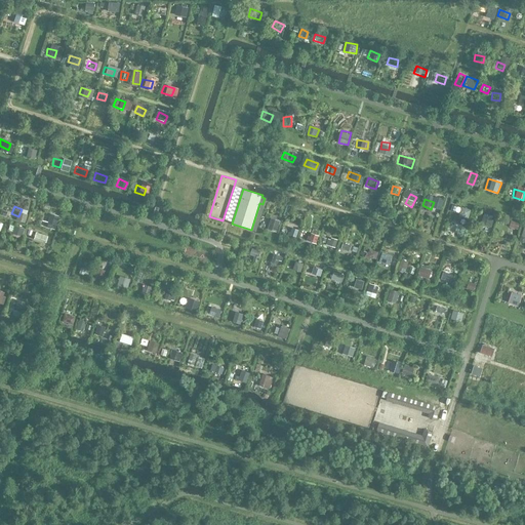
[(37,214),(28,210),(24,216),(34,221),(37,214)]
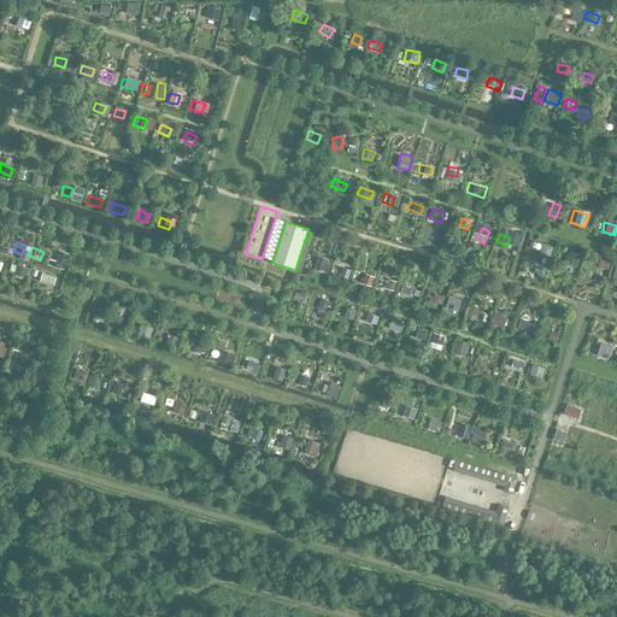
[(569,250),(566,263),(579,265),(581,253),(569,250)]
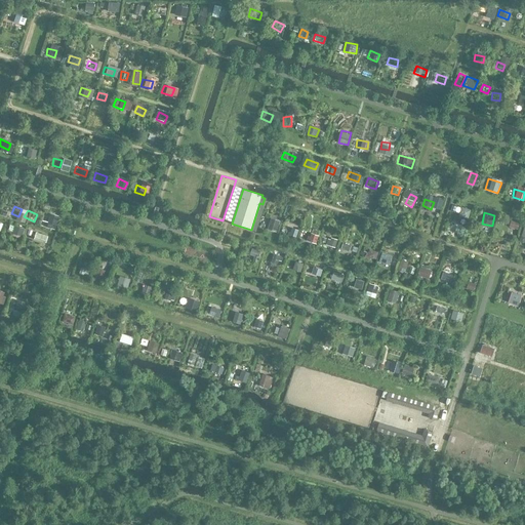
[(57,220),(46,216),(43,225),(54,230),(57,220)]
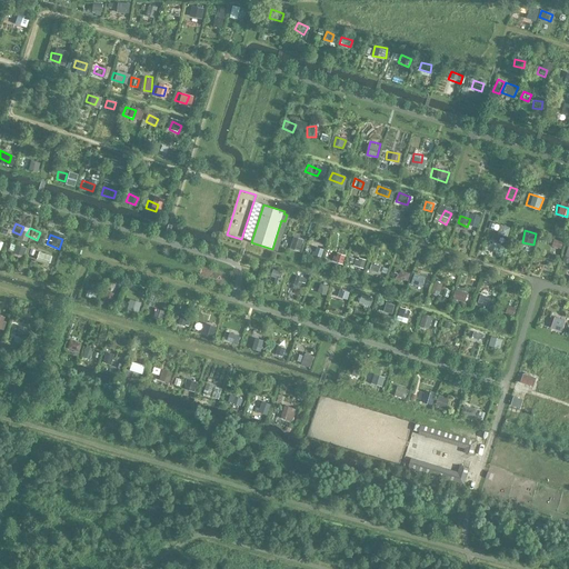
[(299,241),(288,238),(285,246),(296,249),(299,241)]
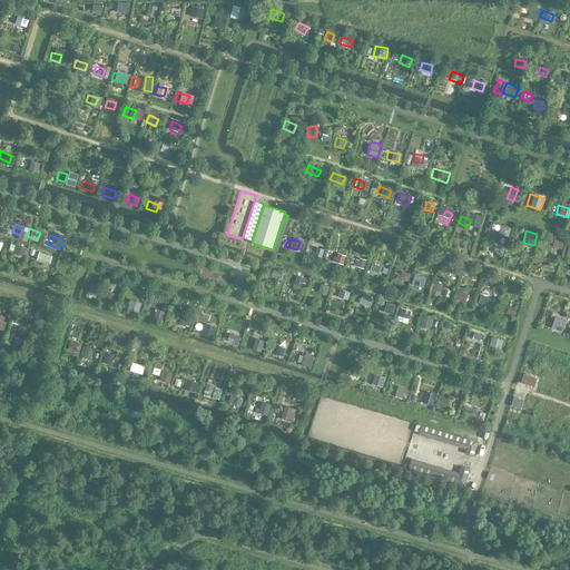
[(559,242),(550,238),(546,248),(557,248),(559,242)]
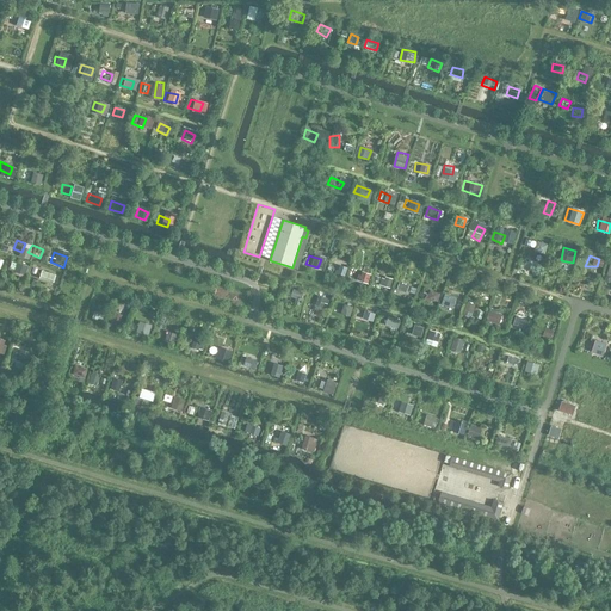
[(31,263),(18,258),(16,265),(29,270),(31,263)]
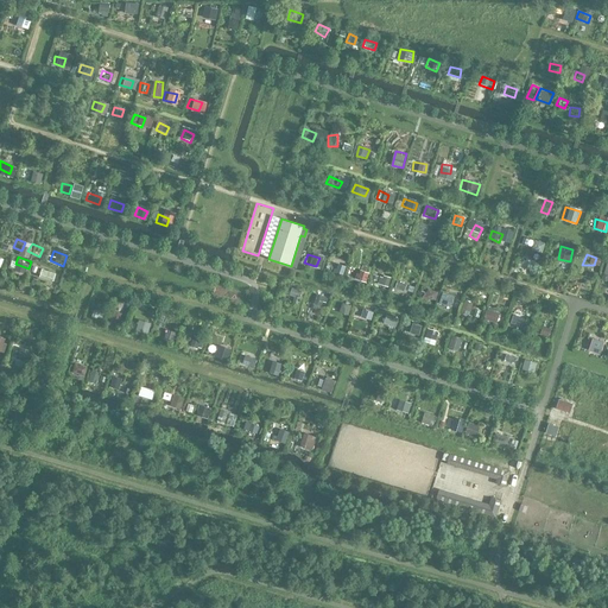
[(343,264),(330,260),(328,268),(340,272),(343,264)]
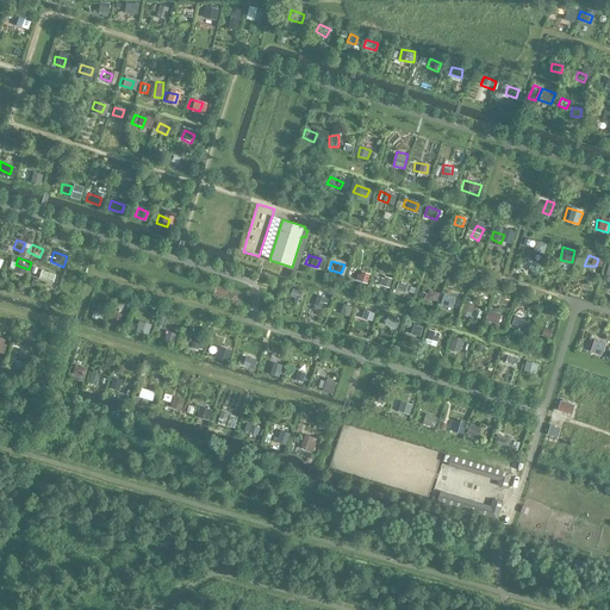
[(54,272),(38,267),(36,275),(50,280),(54,272)]
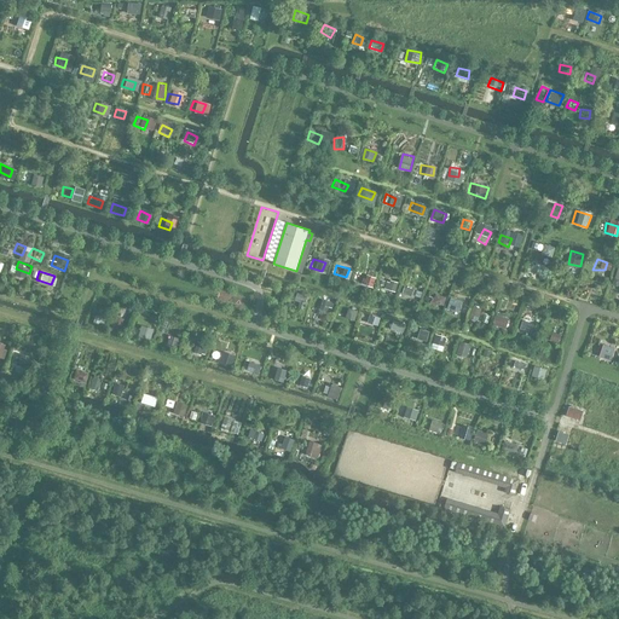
[(368,276),(356,271),(352,279),(365,284),(368,276)]
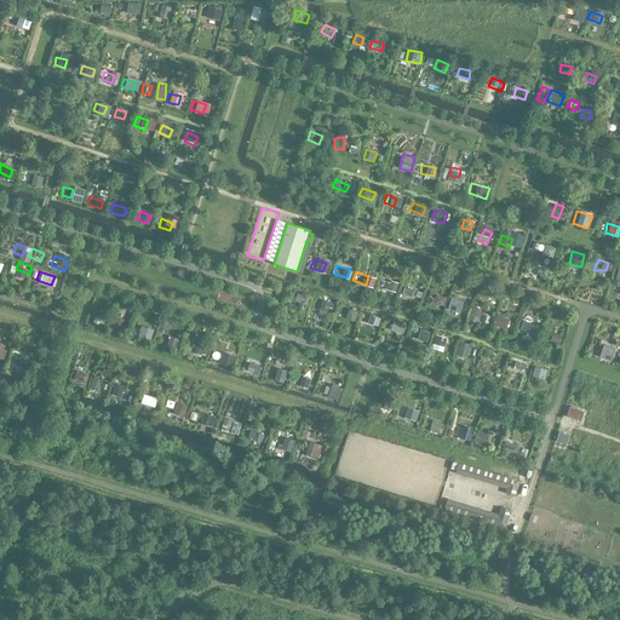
[(391,283),(380,280),(377,288),(388,292),(391,283)]
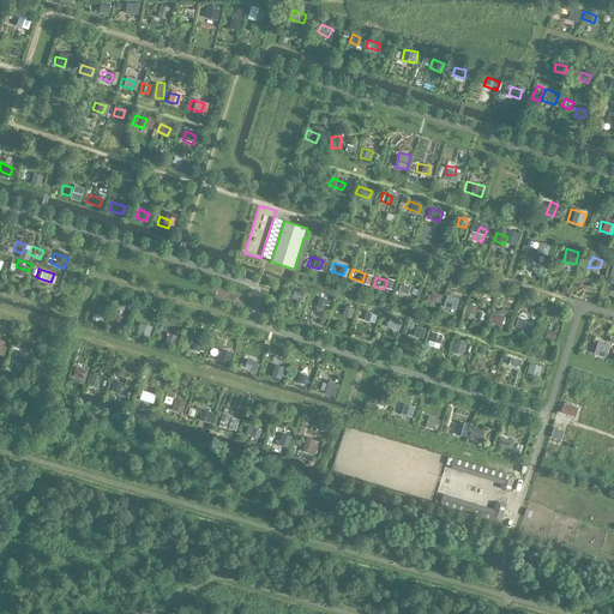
[(413,289),(398,286),(396,293),(410,296),(413,289)]
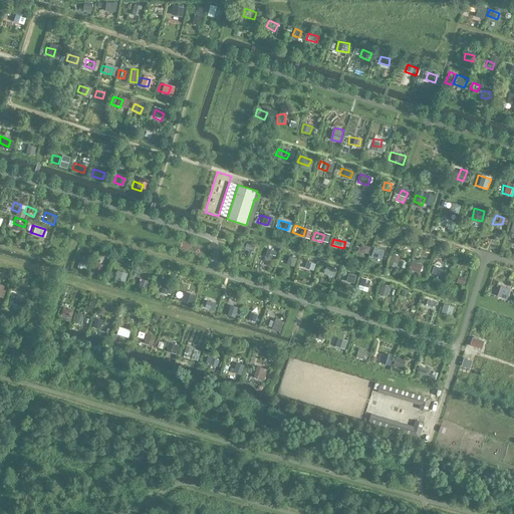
[(234,246),(243,248),(244,243),(236,240),(234,246)]
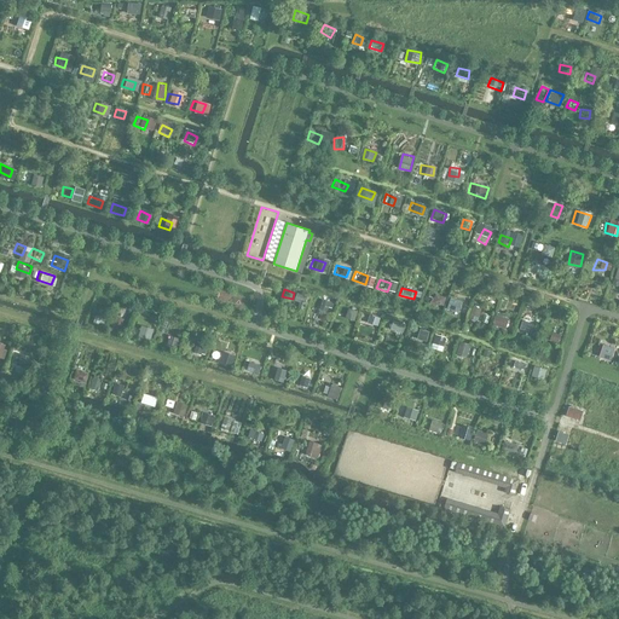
[(433,302),(445,305),(447,295),(435,291),(433,302)]
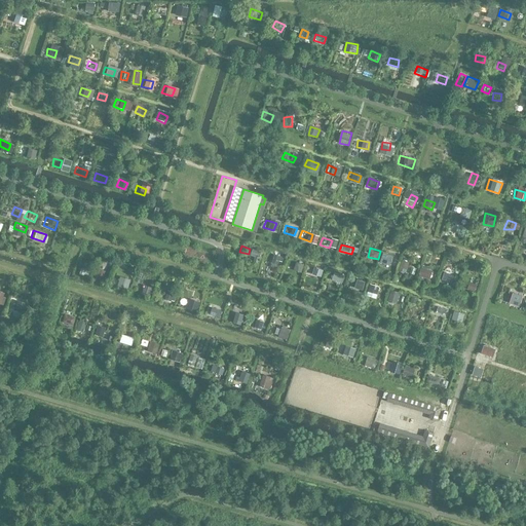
[(251,255),(257,258),(260,252),(254,249),(251,255)]
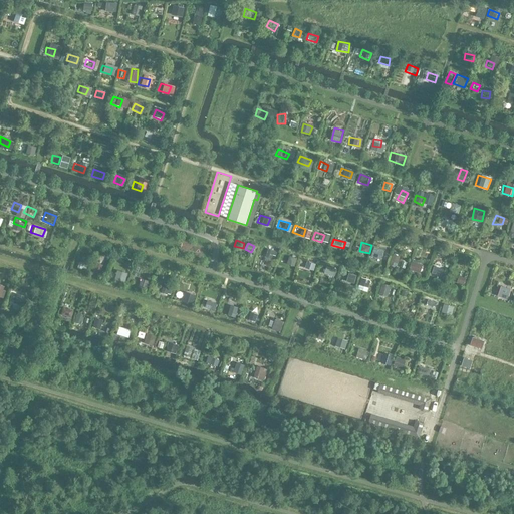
[(268,247),(266,256),(276,258),(278,250),(268,247)]
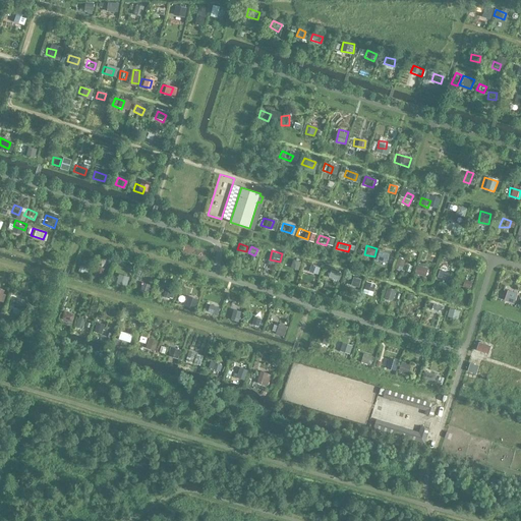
[(387,254),(375,252),(374,261),(386,262),(387,254)]
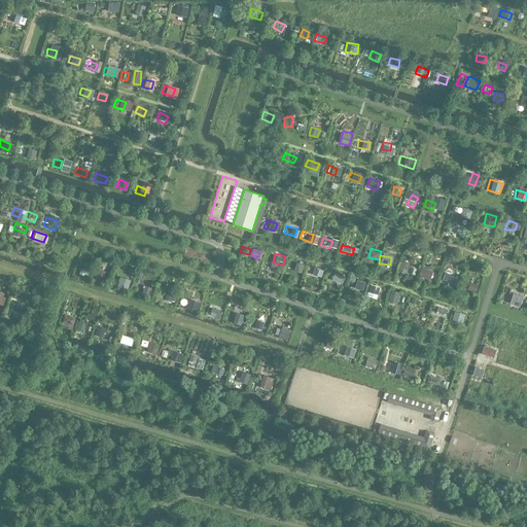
[(397,268),(406,269),(408,261),(399,260),(397,268)]
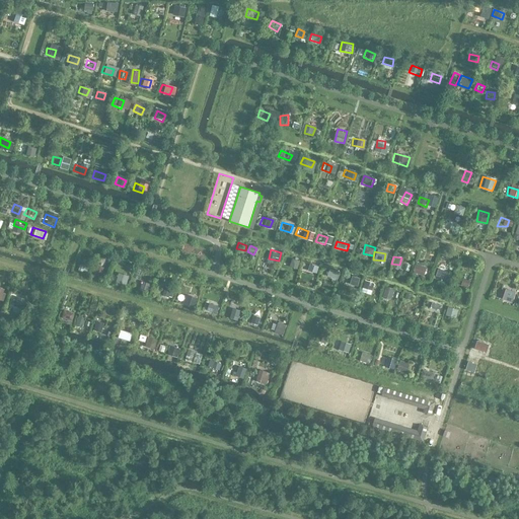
[(298,262),(289,258),(286,266),(296,269),(298,262)]
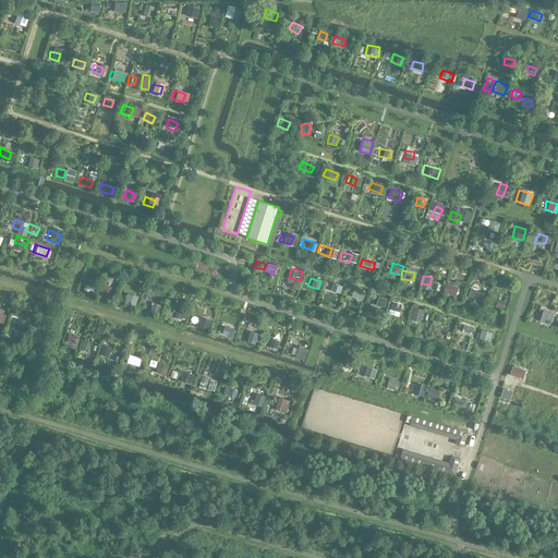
[(342,282),(330,279),(328,289),(339,292),(342,282)]
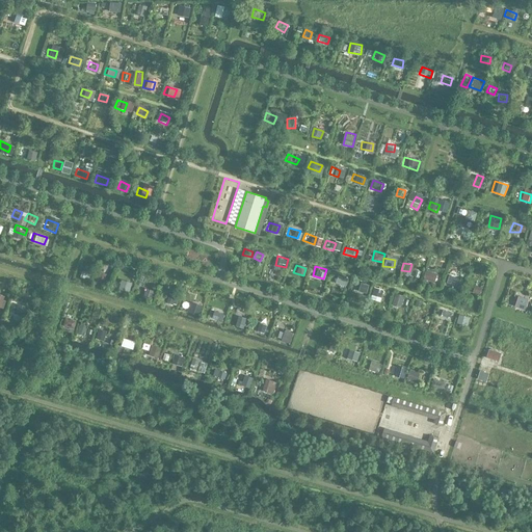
[(437,274),(421,269),(419,276),(435,282),(437,274)]
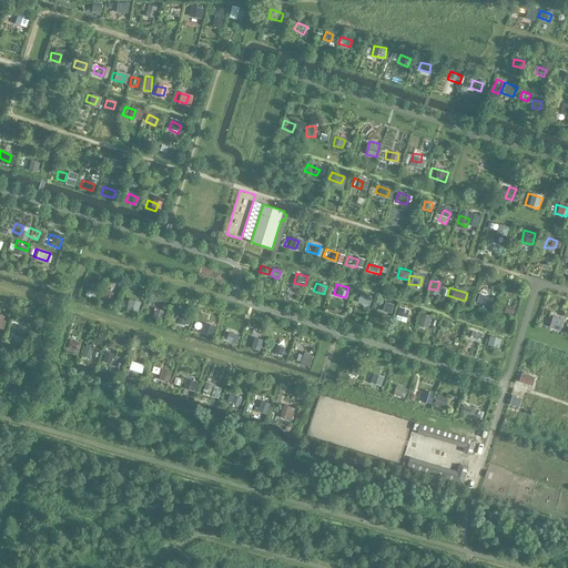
[(371,294),(357,290),(354,301),(367,305),(371,294)]
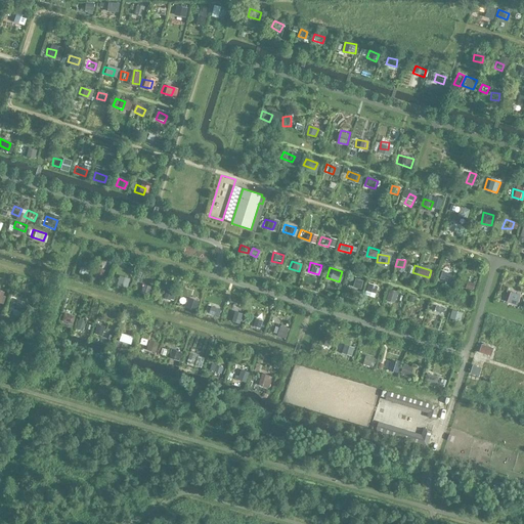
[(443,270),(440,278),(450,281),(452,273),(443,270)]
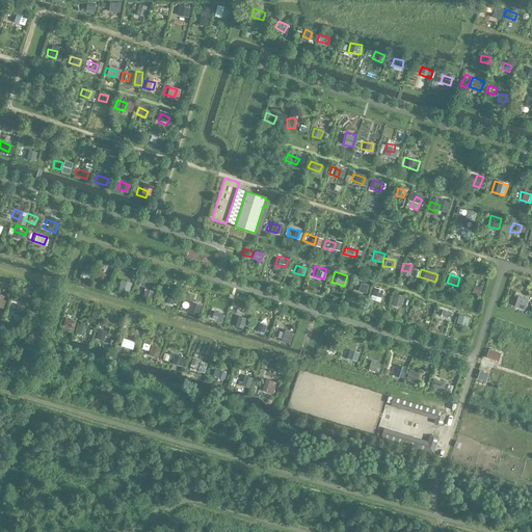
[(123,278),(112,276),(110,285),(121,288),(123,278)]
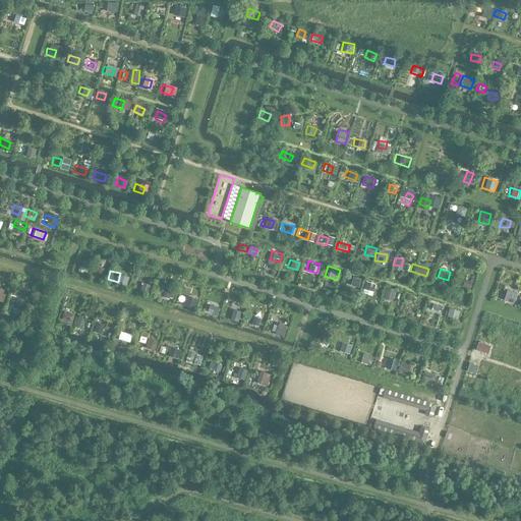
[(471,275),(460,271),(457,279),(468,283),(471,275)]
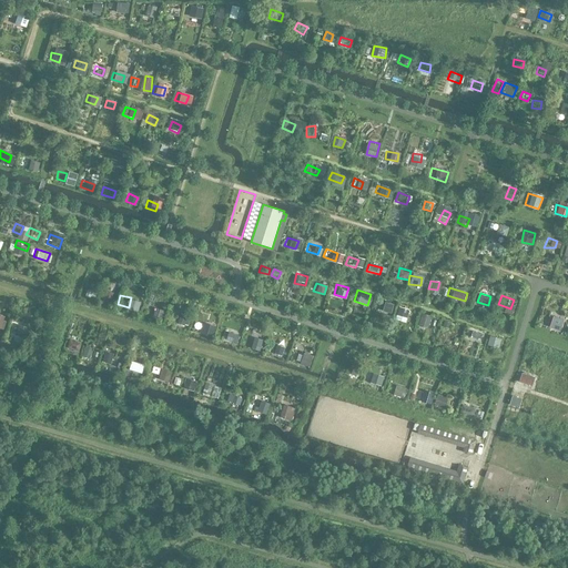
[(393,301),(381,297),(377,308),(389,312),(393,301)]
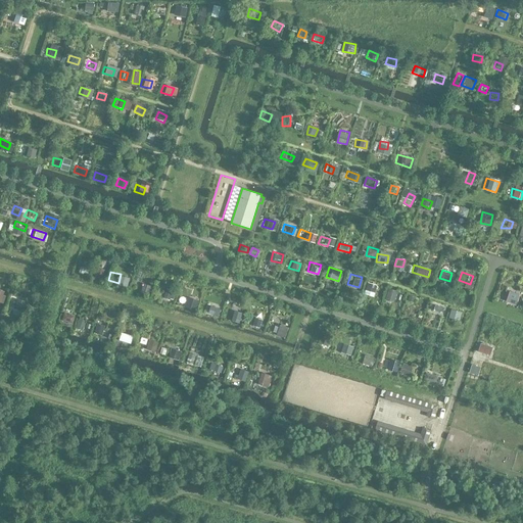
[(382,283),(370,280),(368,289),(379,293),(382,283)]
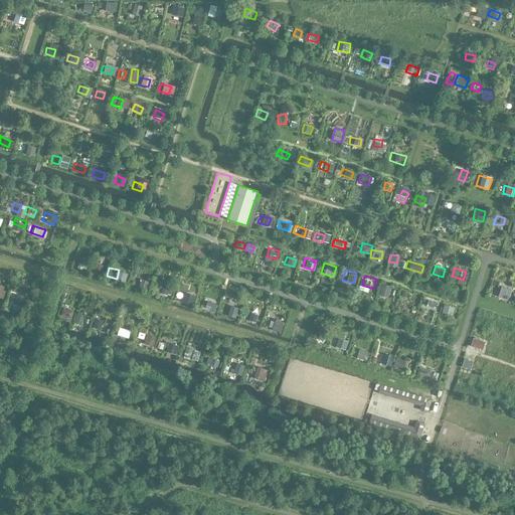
[(391,284),(382,281),(379,291),(388,294),(391,284)]
